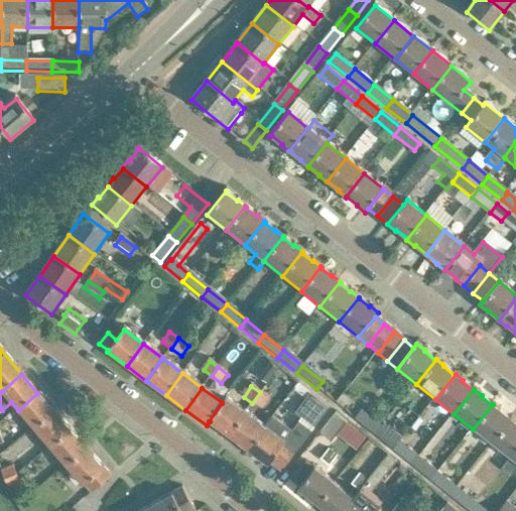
[(262,394),(260,392),(252,403),(262,409),(272,395),(264,390),(262,394)]
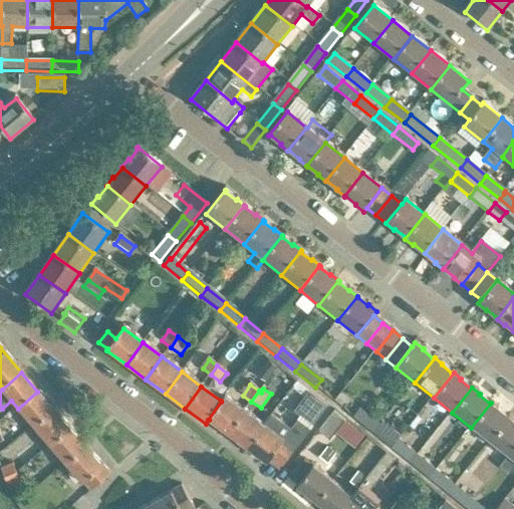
[(53,410),(37,392),(18,409),(34,427),(53,410)]
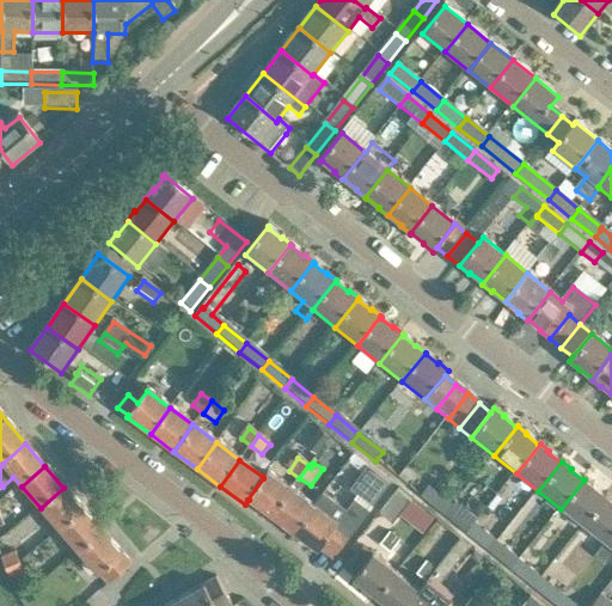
[(373,509),(390,487),(367,469),(349,493),(373,509)]
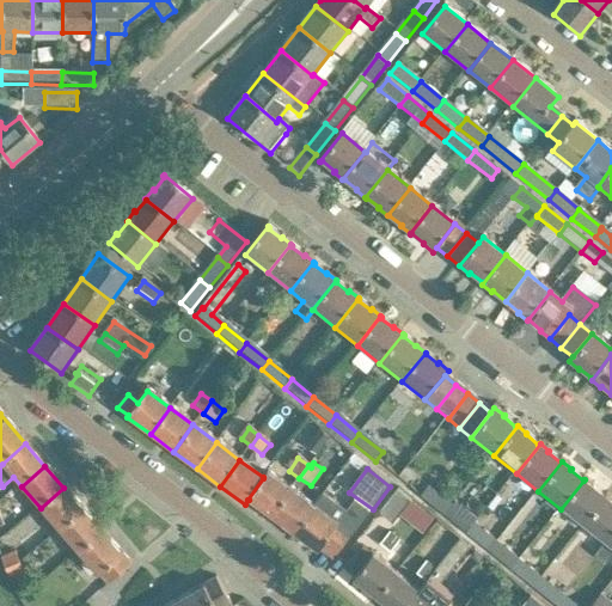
[(270,516),(291,490),(267,472),(263,477),(263,478),(248,500),(249,500),(270,516)]
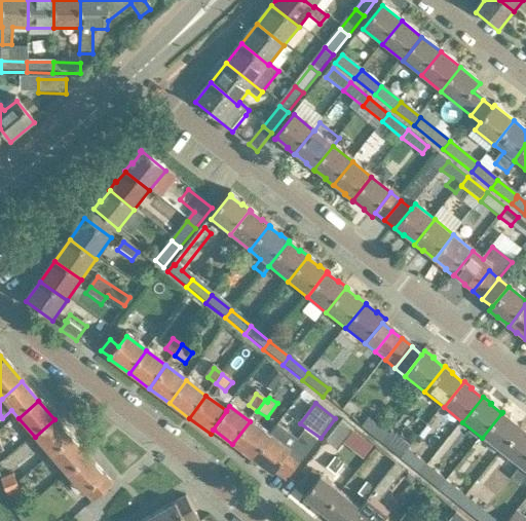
[(501,453),(522,428),(521,428),(520,429),(510,419),(510,418),(502,412),(482,438),(501,453)]
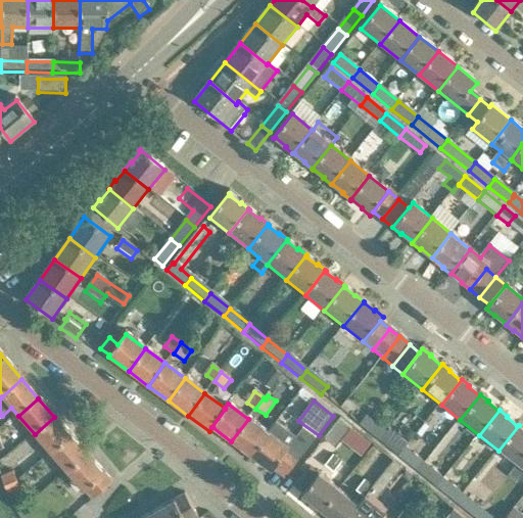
[(51,454),(70,436),(54,417),(35,434),(51,454)]
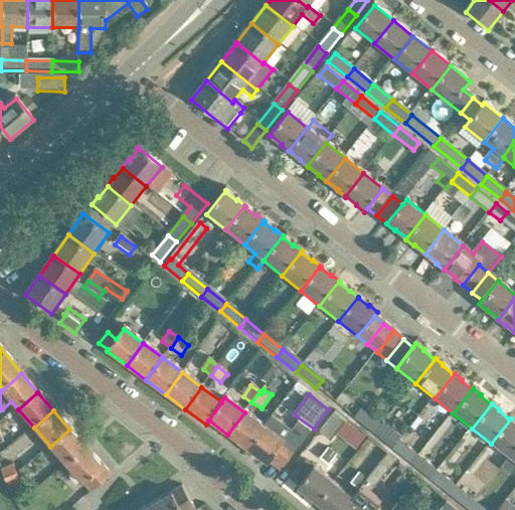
[(247,450),(264,428),(244,412),(227,435),(247,450)]
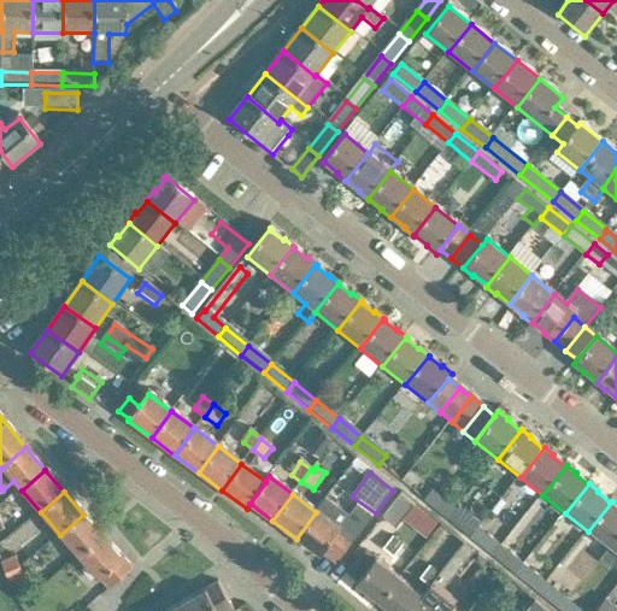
[(425,504),(447,522),(459,507),(457,505),(452,510),(433,494),(425,504)]
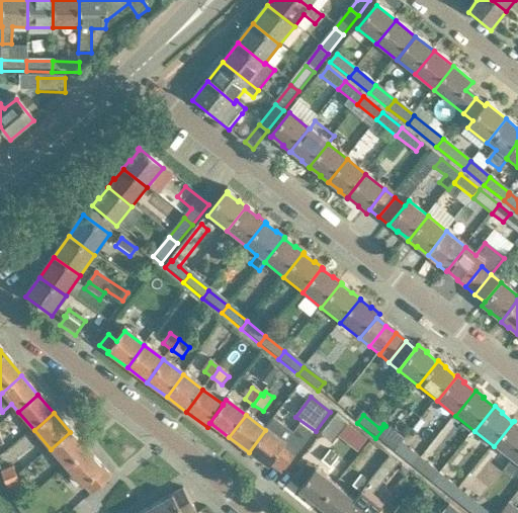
[(338,417),(322,438),(332,446),(338,438),(348,425),(338,417)]
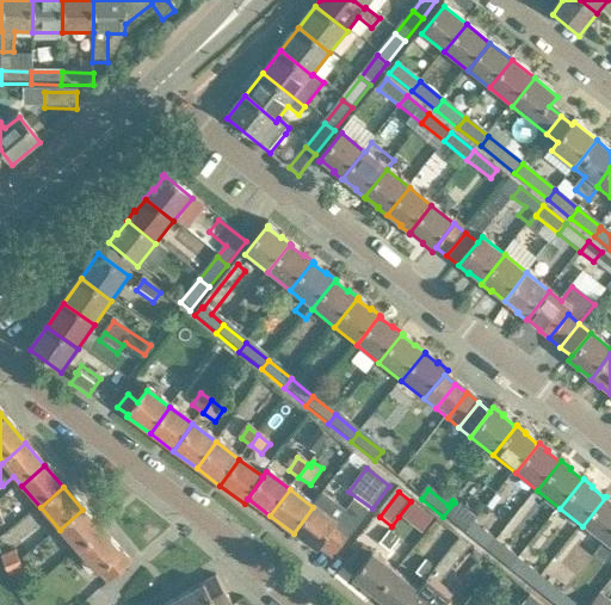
[(333,561),(369,512),(353,501),(345,512),(322,495),(313,507),(294,533),(318,551),(319,550),(333,561)]
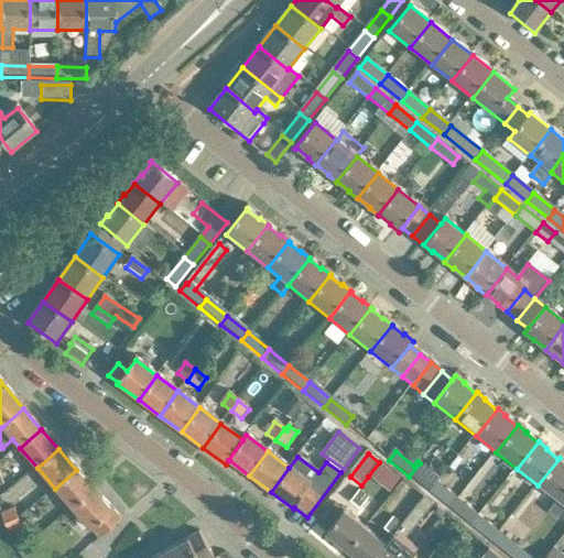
[(557,502),(563,494),(563,461),(560,458),(538,485),(557,502)]
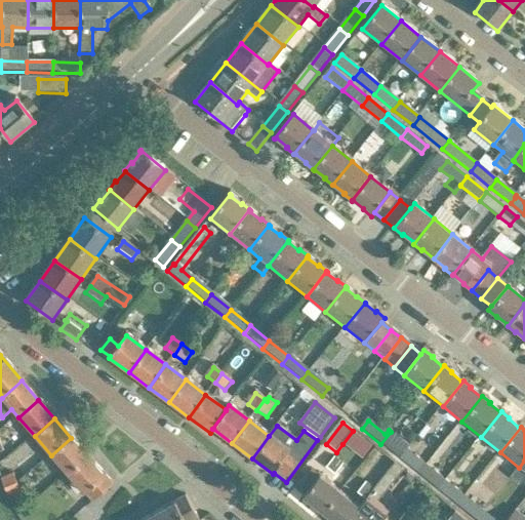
[(0,443),(8,437),(3,431),(0,433),(0,455),(4,454),(0,445),(0,443)]
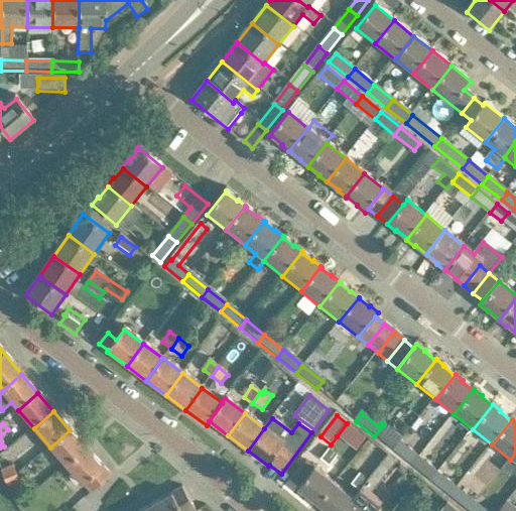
[(403,439),(384,424),(374,436),(393,452),(399,443),(403,439)]
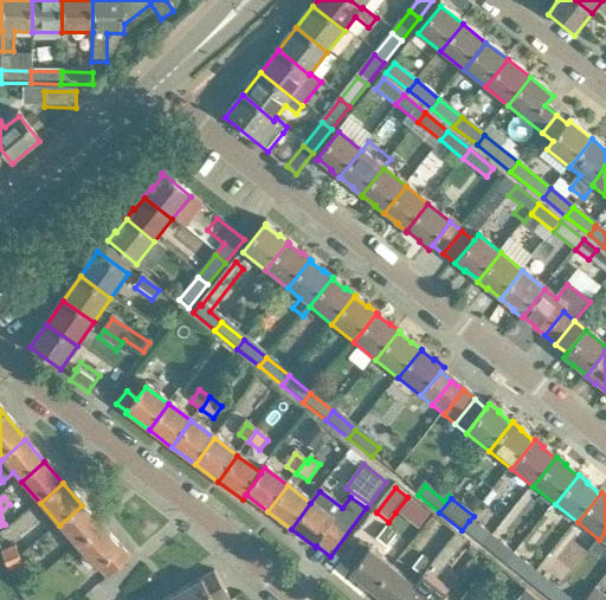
[(78,547),(102,528),(82,505),(59,526),(78,547)]
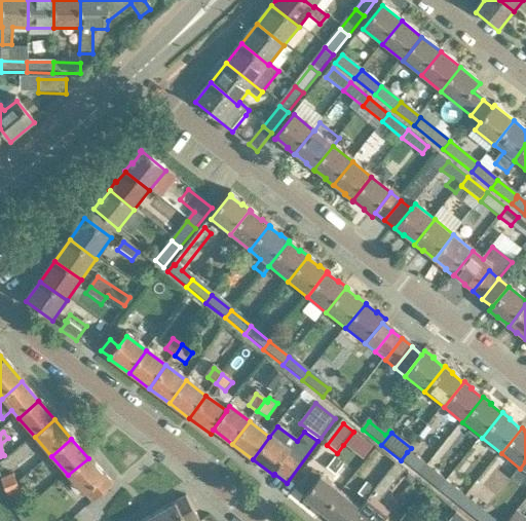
[(411,448),(407,452),(401,460),(421,477),(427,469),(408,452),(411,448)]
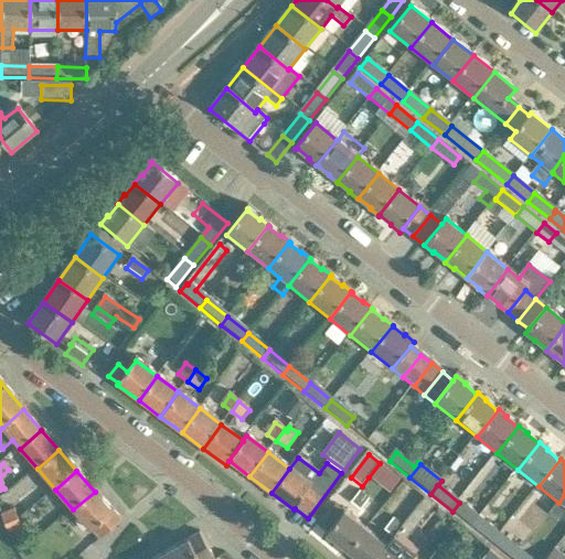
[(99,541),(121,523),(95,492),(73,509),(99,541)]
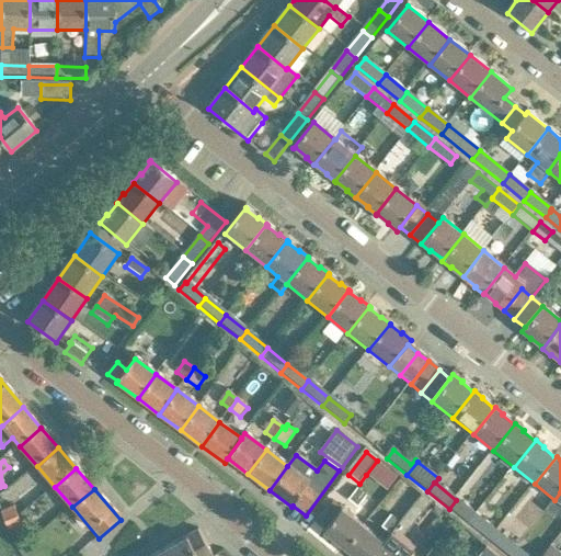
[(367,499),(358,490),(350,500),(358,508),(367,499)]
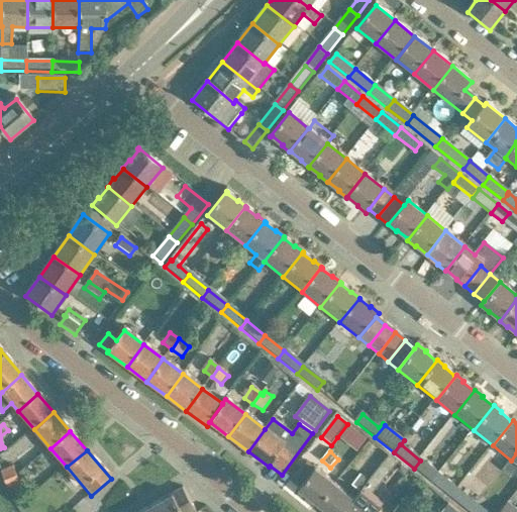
[(516,453),(511,461),(503,472),(512,479),(516,472),(516,453)]
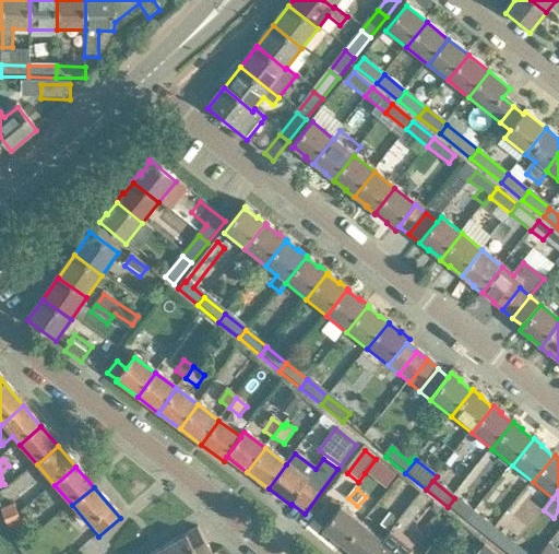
[(408,553),(412,550),(400,539),(429,503),(419,495),(397,522),(389,533),(382,542),(381,542),(371,553),(408,553)]
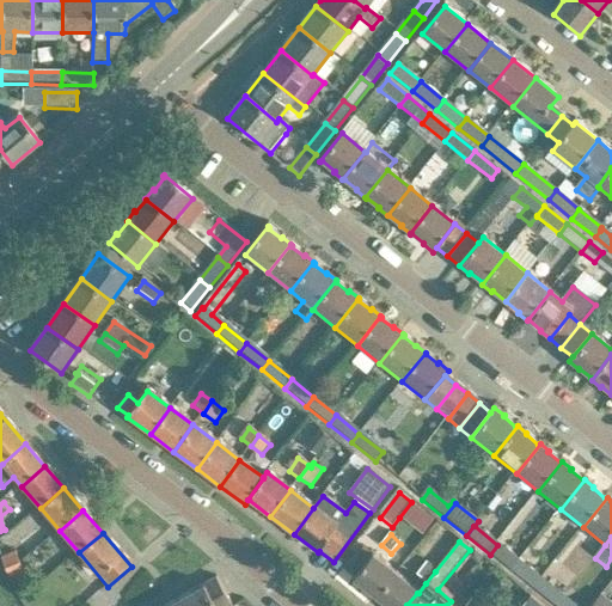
[(30,544),(14,552),(25,571),(41,564),(30,544)]
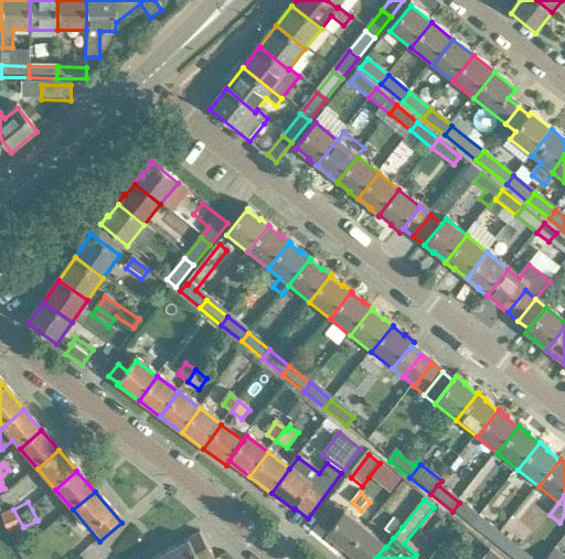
[(478,518),(459,503),(452,512),(471,527),(478,518)]
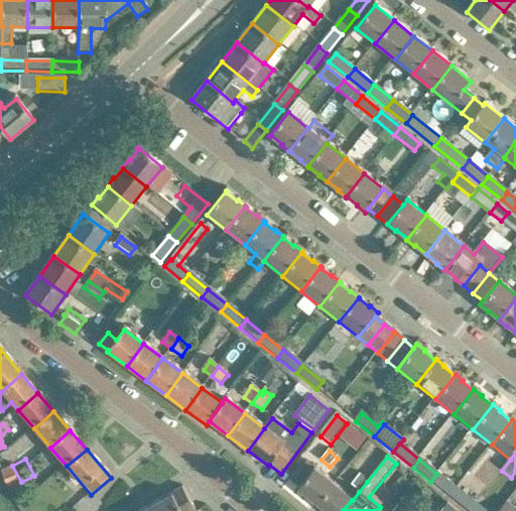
[(7,490),(20,485),(13,469),(1,475),(7,490)]
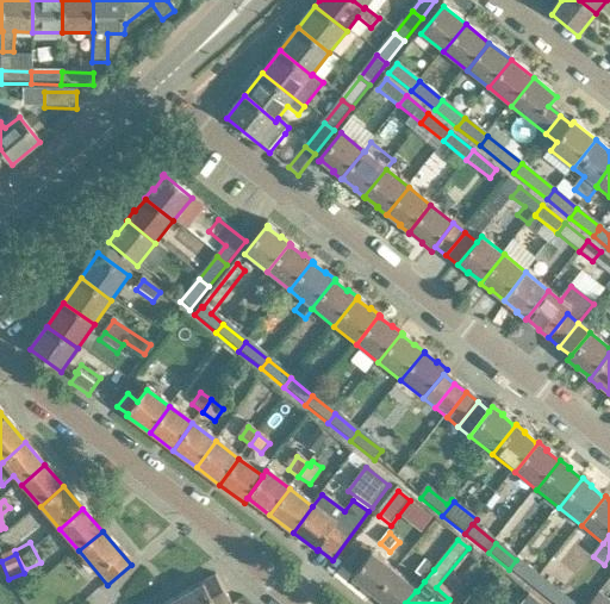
[(365,561),(355,554),(343,568),(353,577),(353,578),(374,596),(393,572),(369,554),(365,561)]
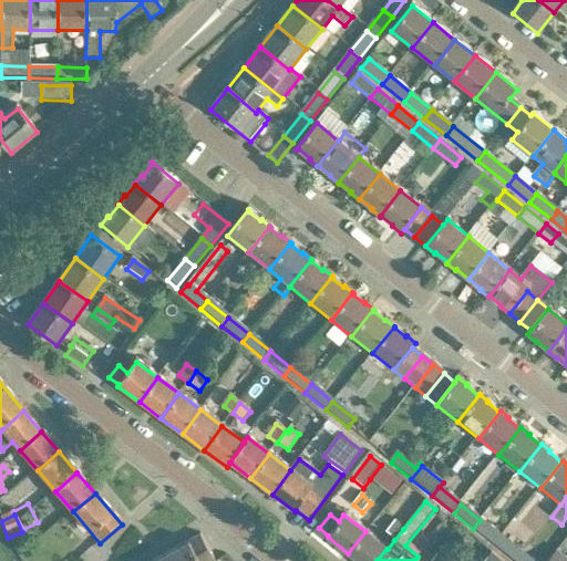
[(502,538),(480,520),(473,529),(495,546),(502,538)]
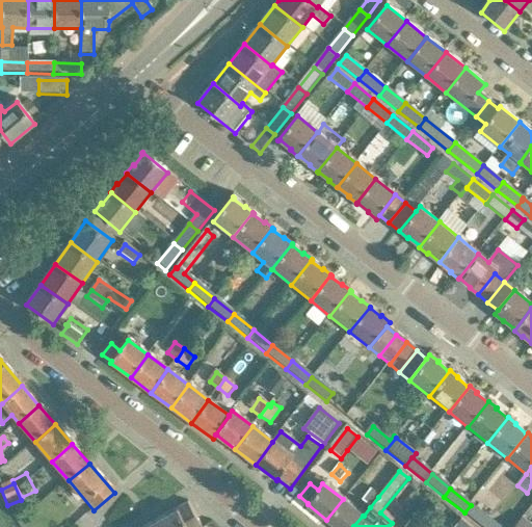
[(363,501),(370,507),(378,497),(371,491),(363,501)]
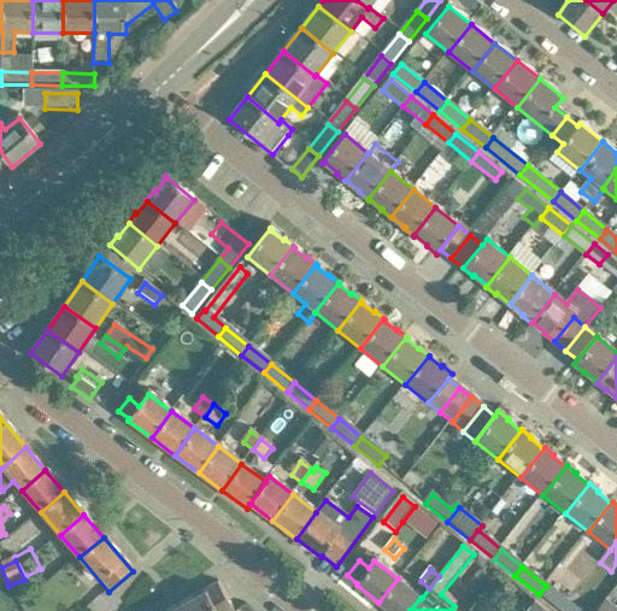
[(410,610),(421,598),(398,579),(378,603),(388,610),(410,610)]
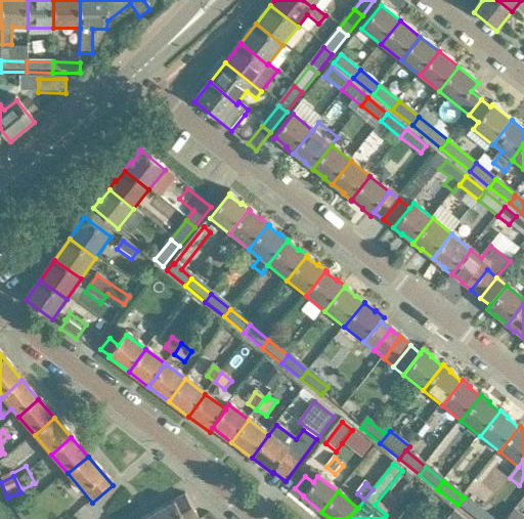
[(197,518),(185,498),(151,516),(153,518),(197,518)]
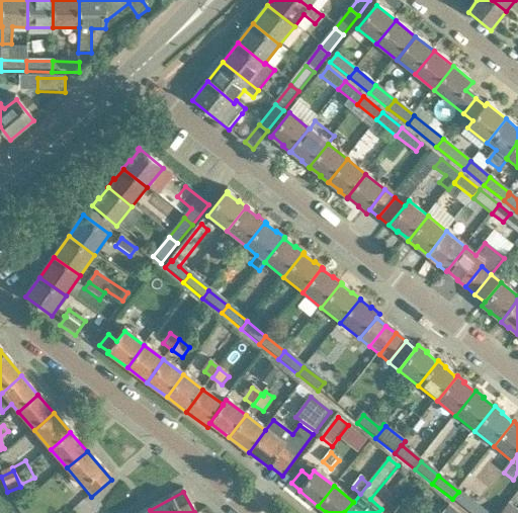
[(477,506),(458,492),(452,499),(468,512),(471,512),(477,506)]
